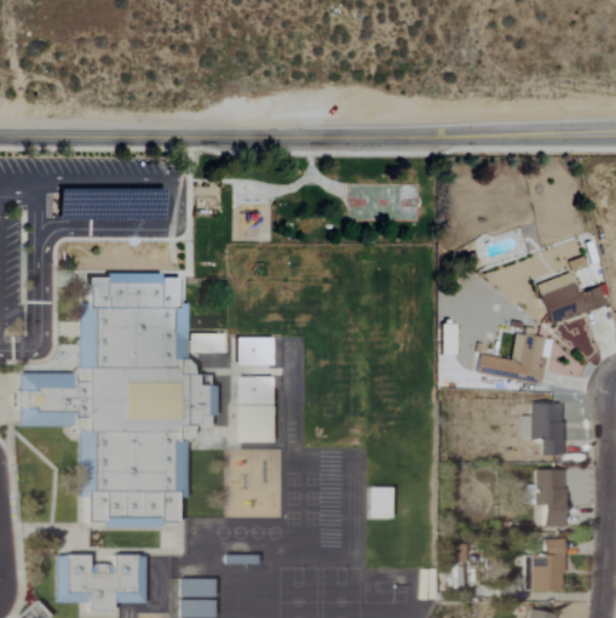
[(540,284),(553,324),(609,304),(605,293),(610,292),(606,284),(580,292),(574,273),(540,284)]
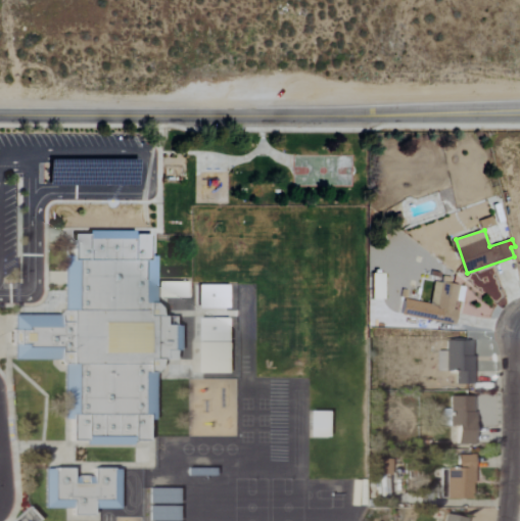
[(408,298),(405,314),(459,322),(465,285),(436,280),(433,302),(408,298)]
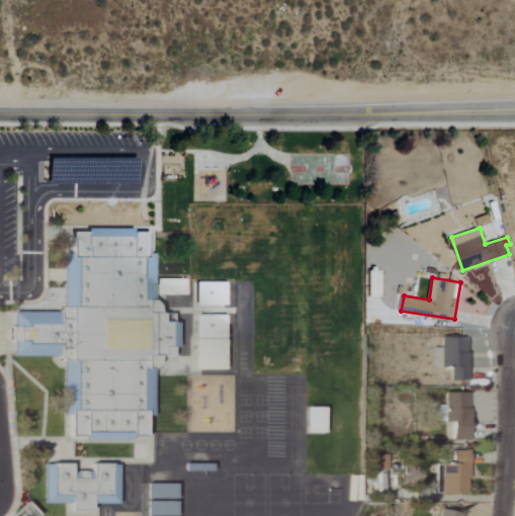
[(189,278),(161,278),(161,293),(189,293),(189,278)]
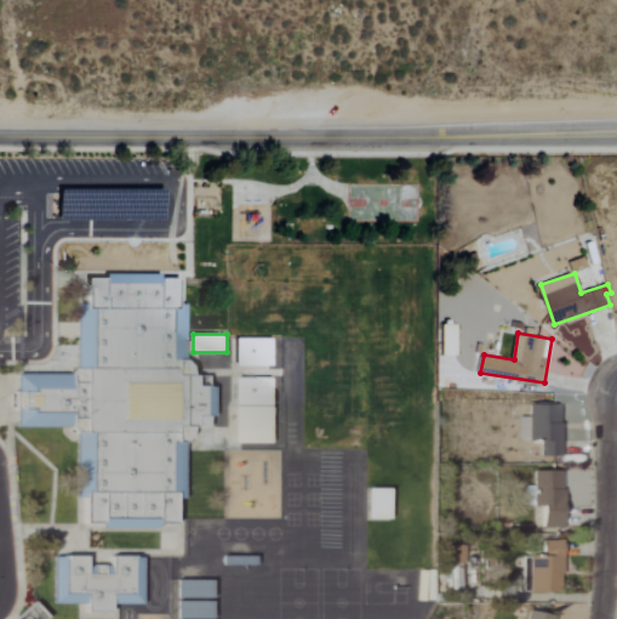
[(275,365),(275,338),(239,338),(239,365),(275,365)]
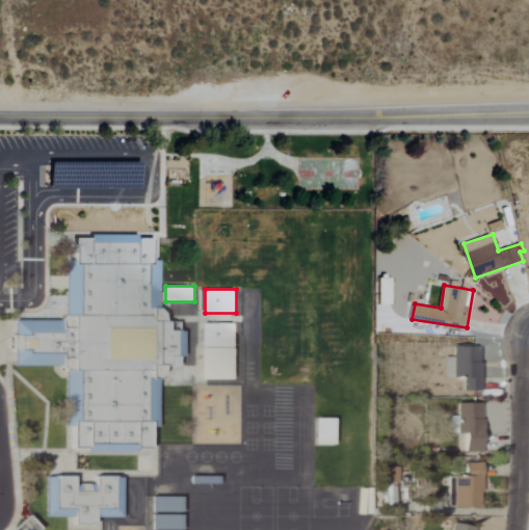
[(205,346),(236,346),(236,323),(205,322),(205,346)]
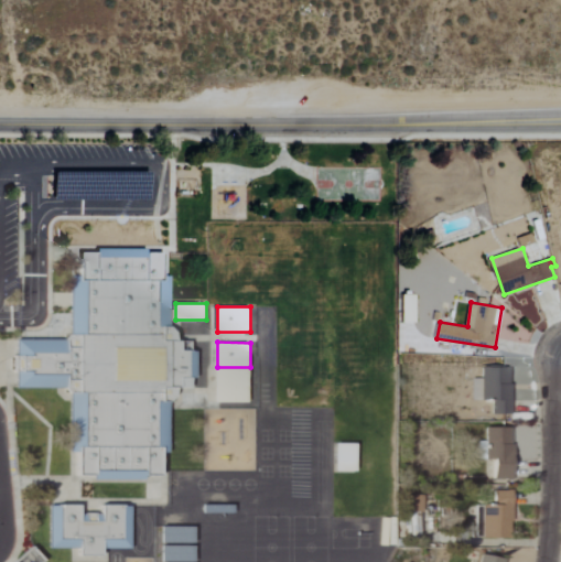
[(495,412),(514,413),(514,366),(485,366),(485,378),(475,377),(475,399),(495,399),(495,412)]
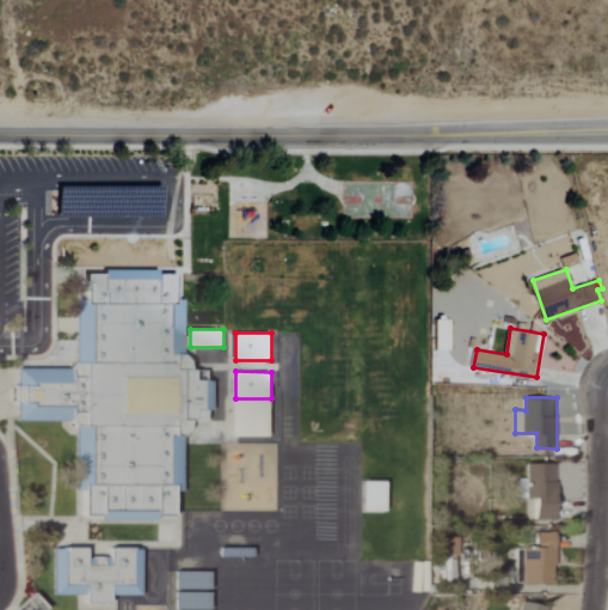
[(235,435),(271,437),(272,401),(237,400),(235,435)]
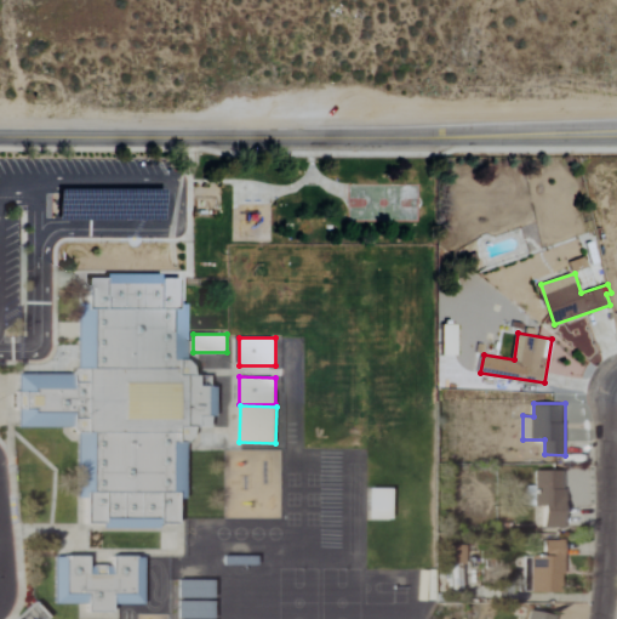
[(569,470),(538,470),(537,486),(530,486),(529,504),(548,505),(548,526),(566,527),(569,470)]
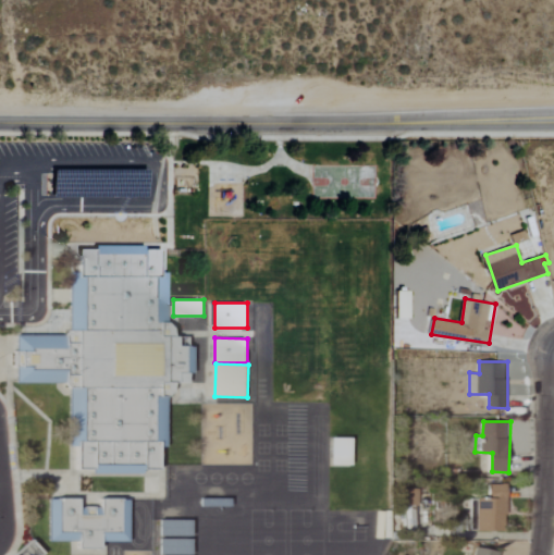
[(480,531),(509,530),(508,483),(491,483),(491,497),(480,498),(480,531)]
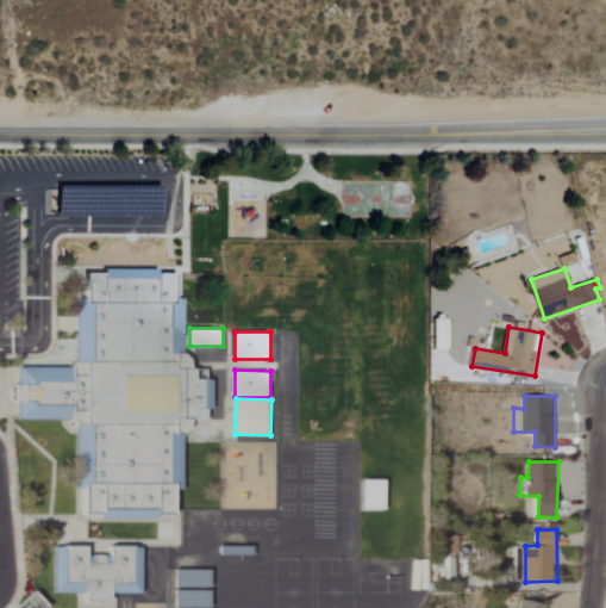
[(461,535),(443,534),(443,552),(461,553),(461,535)]
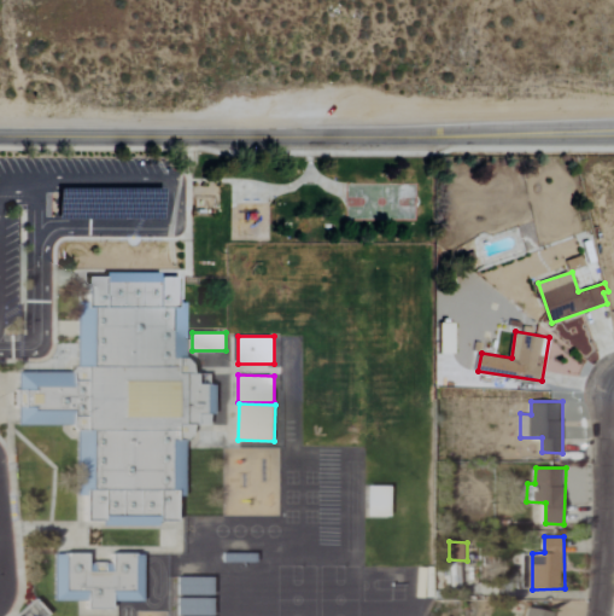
[(58,600),(89,600),(89,609),(117,609),(117,564),(89,564),(91,553),(58,553),(58,600)]
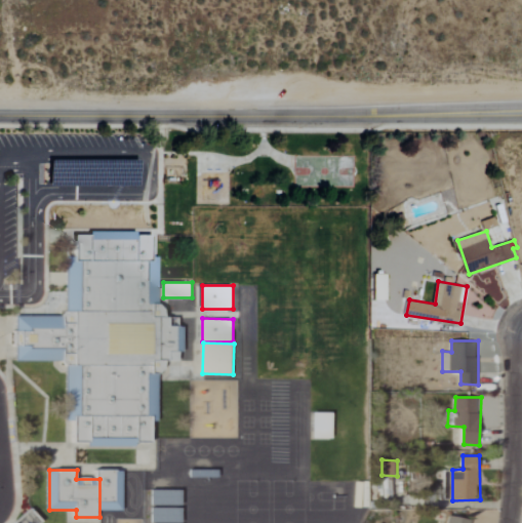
[(184,490),(164,490),(164,505),(184,505),(184,490)]
